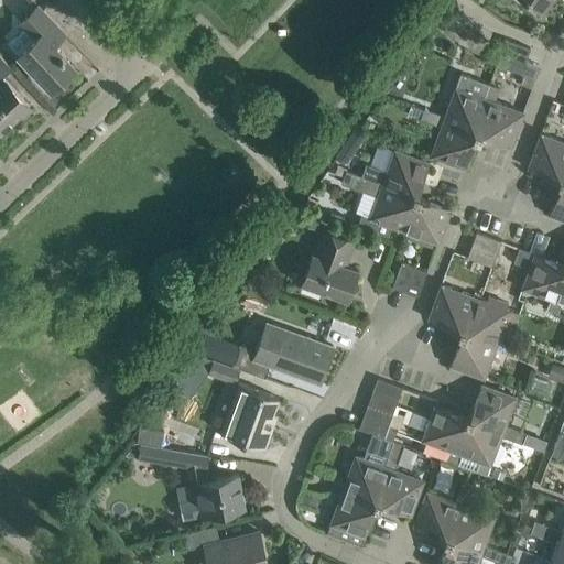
[(528,0),(529,0),(530,0),(542,9),(549,0),(528,0)]
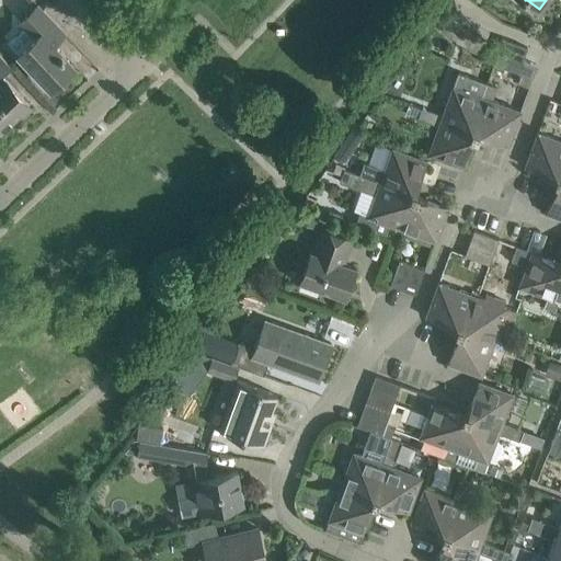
[(18,53),(50,88),(75,66),(54,43),(65,33),(37,4),(19,22),(34,38),(18,53)]
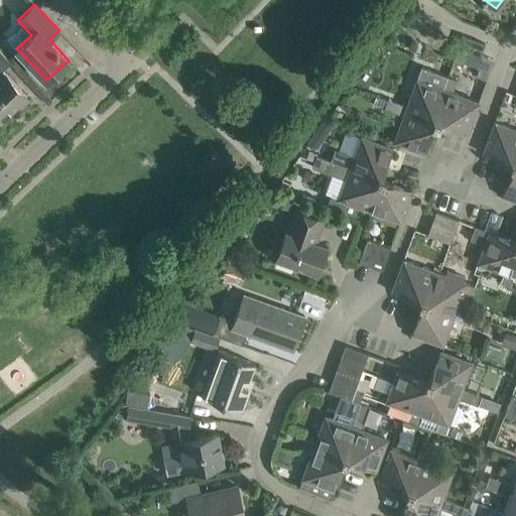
[(481,54),(485,43),(463,34),(459,46),(481,54)]
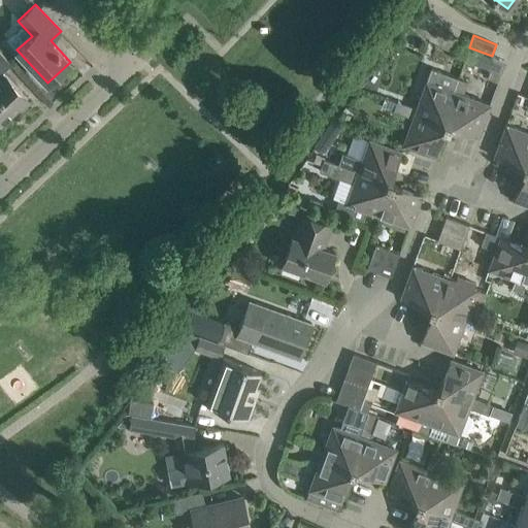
[(469,47),(464,59),(501,72),(505,61),(492,56),(469,47)]
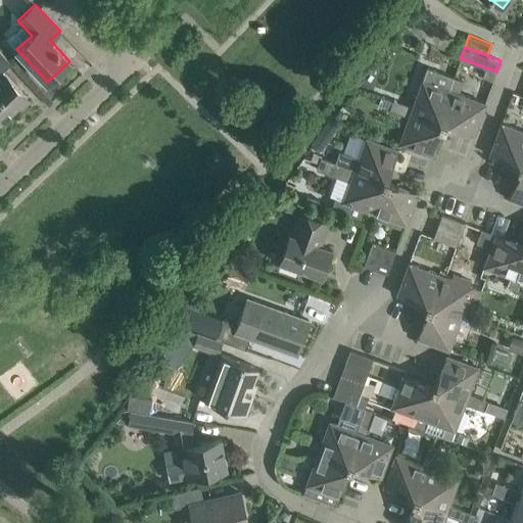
[(0,72),(1,73),(11,63),(0,50),(0,72)]
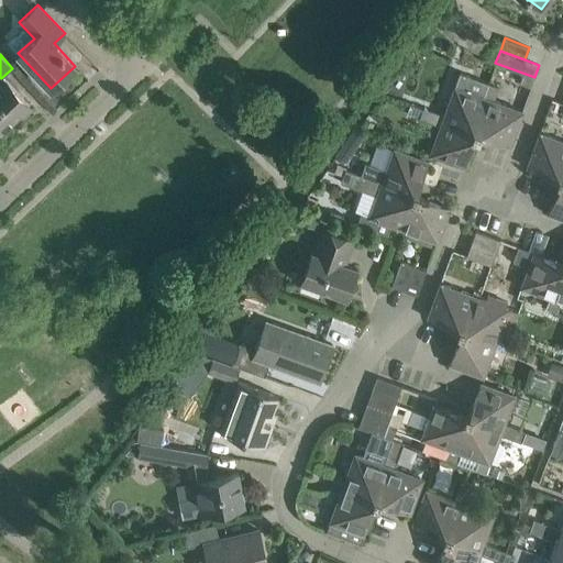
[(444,114),(442,120),(472,131),(475,136),(476,133),(479,134),(477,129),(488,98),(484,97),(489,83),(460,72),(455,86),(454,86),(444,114)]
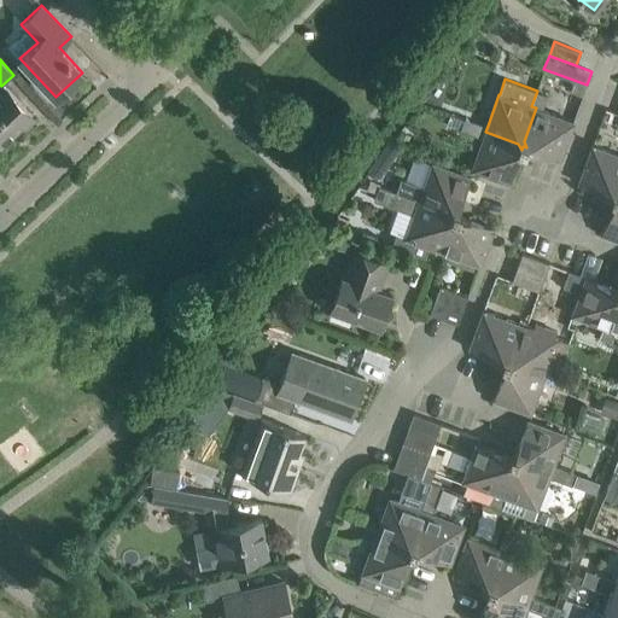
[(0,94),(0,144),(0,145),(33,115),(7,88),(0,94)]
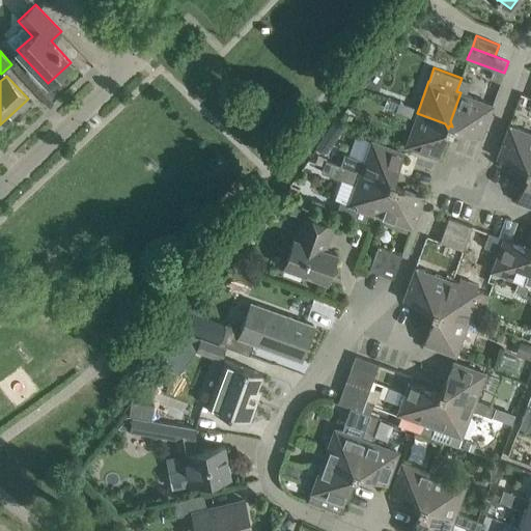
[(494,104),(460,92),(450,121),(452,127),(481,137),(494,104)]
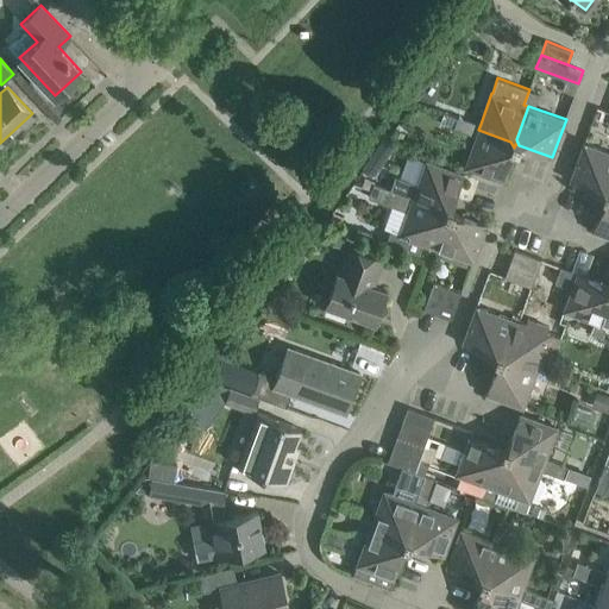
[(454,127),(464,131),(469,120),(458,115),(454,127)]
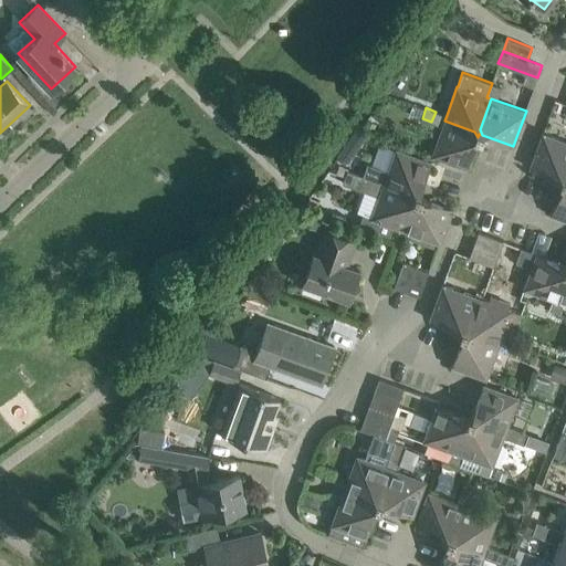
[(431,122),(442,126),(432,155),(467,167),(478,137),(474,132),(444,121),(447,115),(436,112),(431,122)]
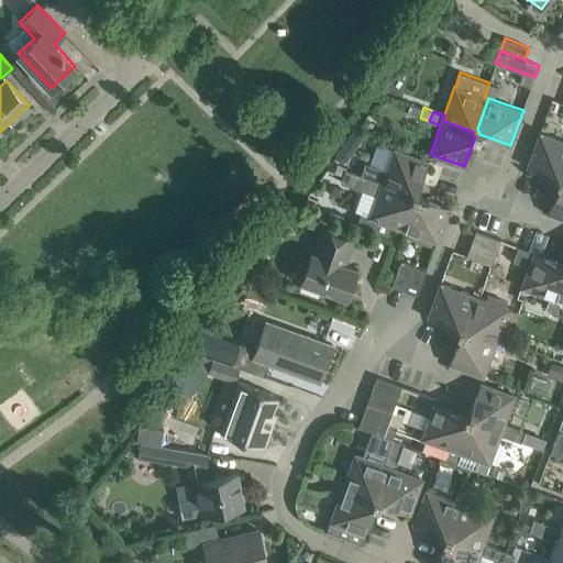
[(366,119),(363,127),(371,131),(375,123),(366,119)]
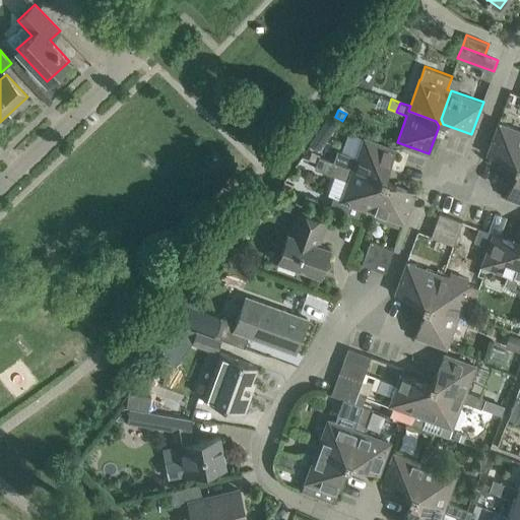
[(486,153),(515,165),(519,163),(519,158),(519,129),(499,122),(486,153)]
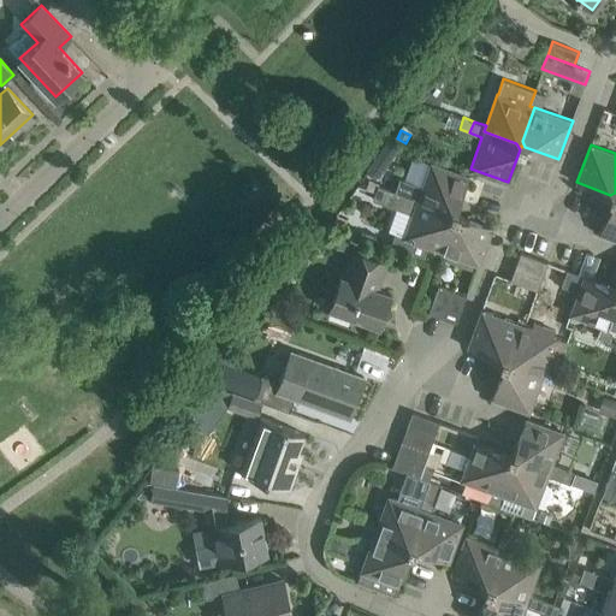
[(367,171),(378,178),(388,163),(378,155),(367,171)]
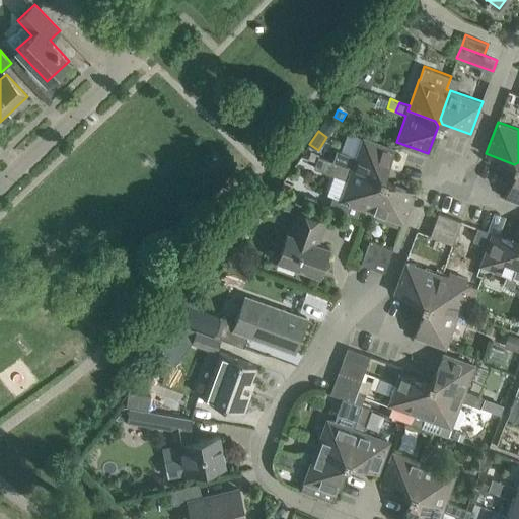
[(337,149),(332,160),(380,178),(385,176),(395,148),(363,136),(356,156),(337,149)]
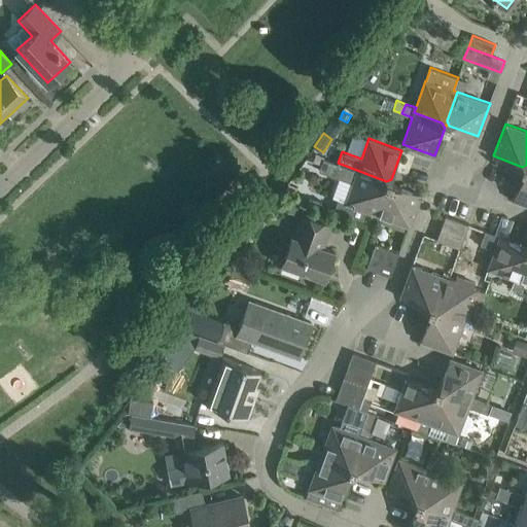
[(324,157),(319,170),(352,182),(346,202),(338,199),(335,209),(364,220),(367,210),(378,214),(388,185),(392,182),(390,181),(391,179),(386,181),(338,163),(324,157)]
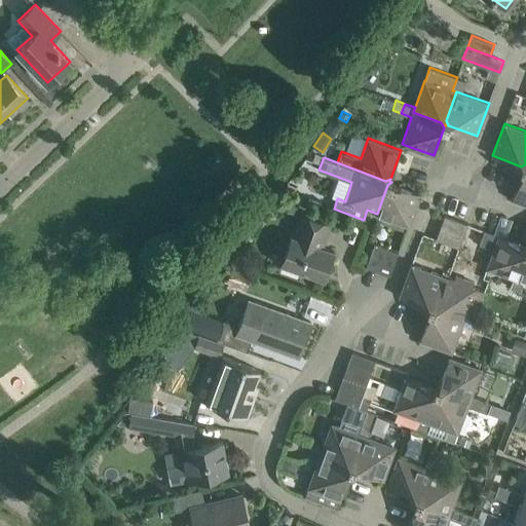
[(525,167),(523,171),(512,198),(525,203),(525,167)]
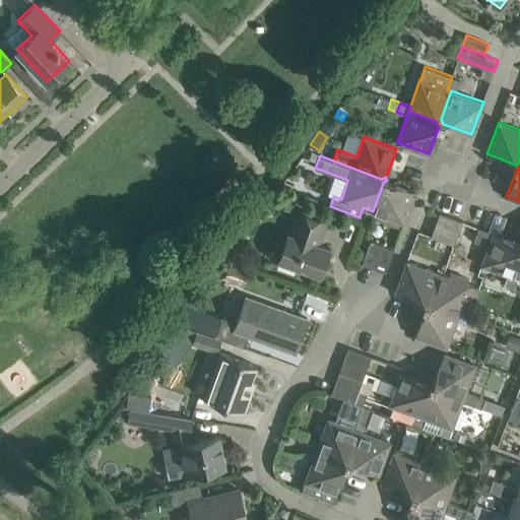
[(383,183),(373,211),(404,222),(415,191),(387,180),(383,183)]
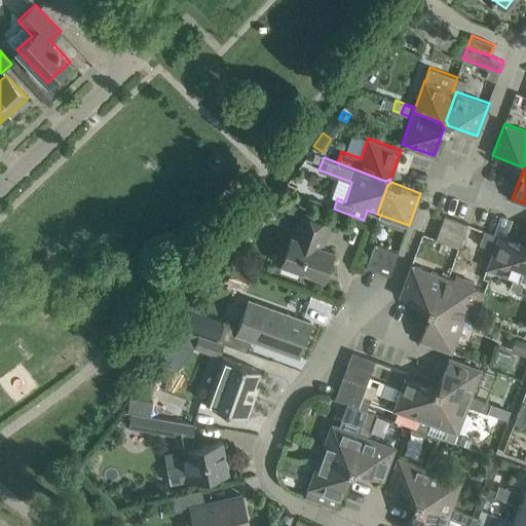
[(282,263),(325,278),(334,251),(322,247),(330,223),(302,214),(294,236),(291,235),(282,263)]
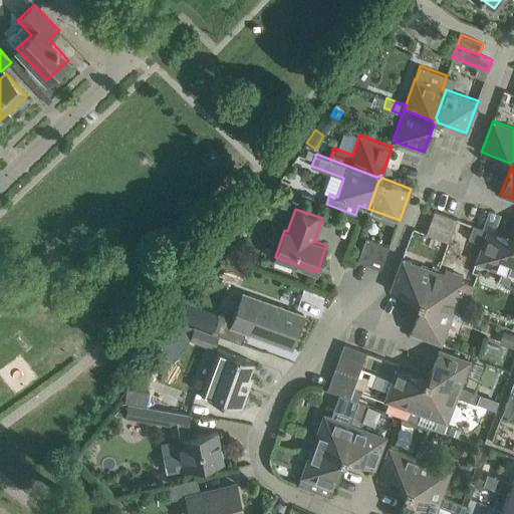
[(435,211),(430,223),(453,231),(457,219),(435,211)]
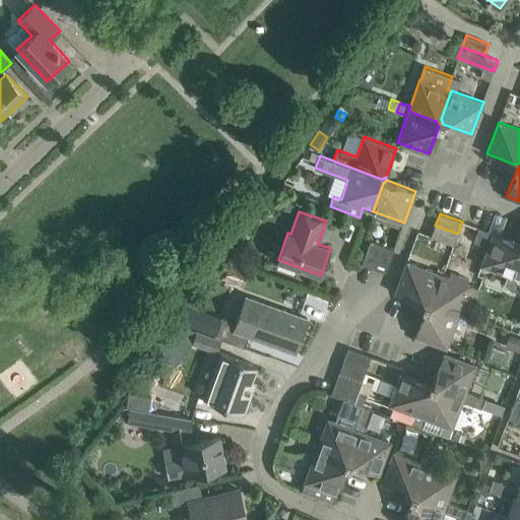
[(435,225),(431,236),(454,245),(458,234),(435,225)]
